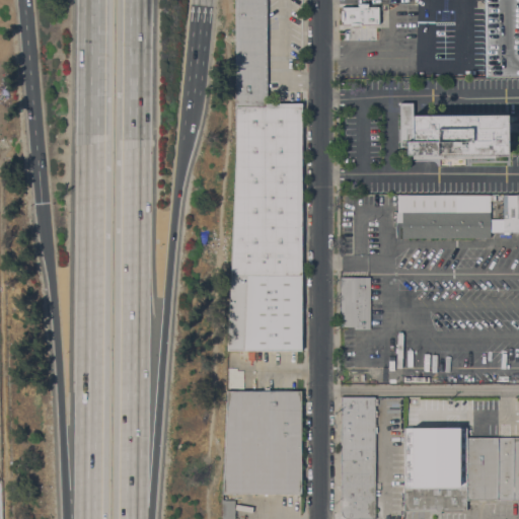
[(235,151),(234,0),(266,0),(267,103),(302,103),(302,107),(301,107),(301,351),(227,351),(231,276),(235,151)]
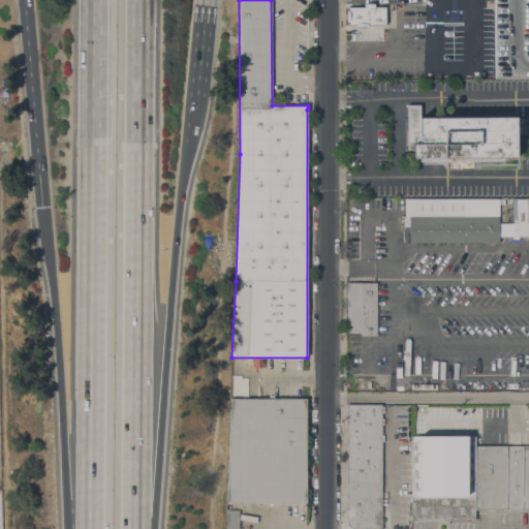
[(528,0),(528,76),(495,78),(494,0),(528,0)]
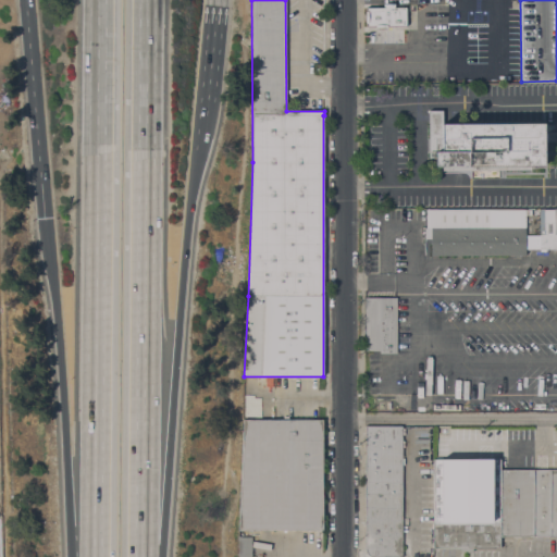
[(364,8),(378,8),(378,3),(392,3),(392,8),(397,8),(397,5),(403,5),(403,8),(406,8),(406,26),(384,26),(384,27),(364,27),(364,8)]
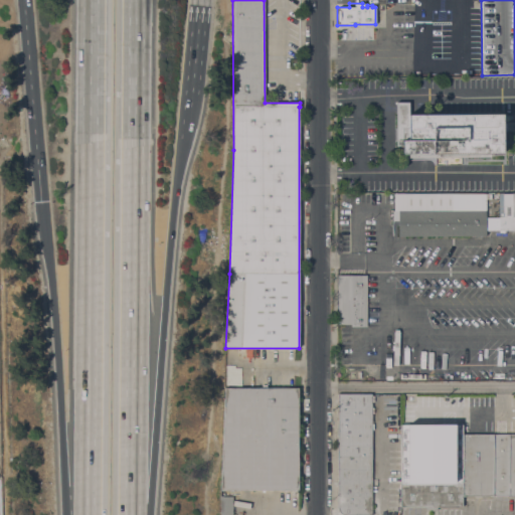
[(402,146),(396,146),(396,102),(407,102),(407,115),(502,114),(503,121),(514,121),(514,131),(510,131),(510,138),(503,138),(503,153),(402,154),(402,146)]
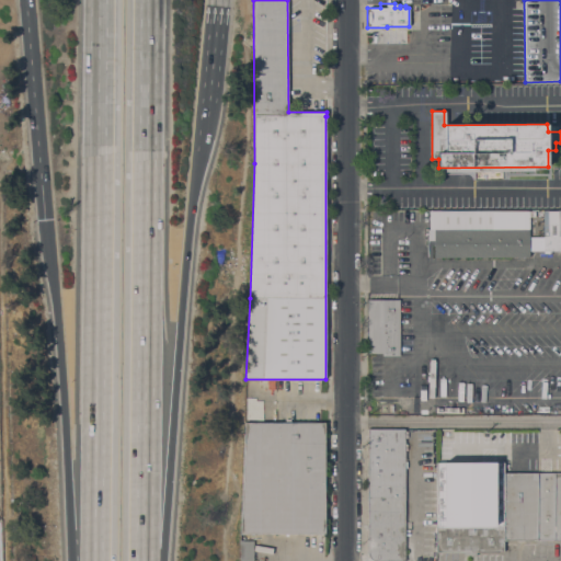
[(529,210),(529,212),(535,212),(535,217),(529,217),(529,226),(529,250),(529,256),(434,258),(434,240),(427,240),(427,229),(430,229),(430,212),(491,212),(529,210)]
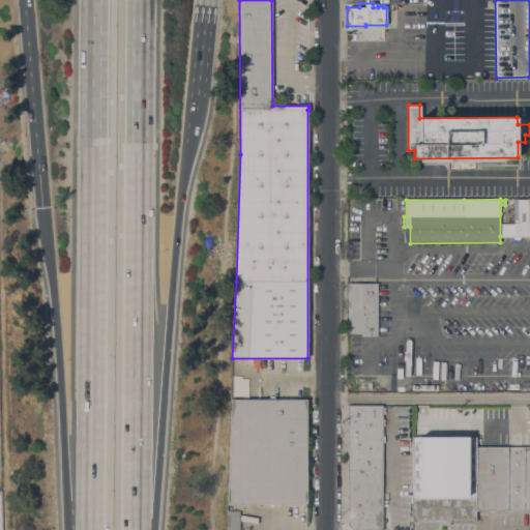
[(500,238),(500,236),(500,213),(511,213),(511,238),(500,238)]
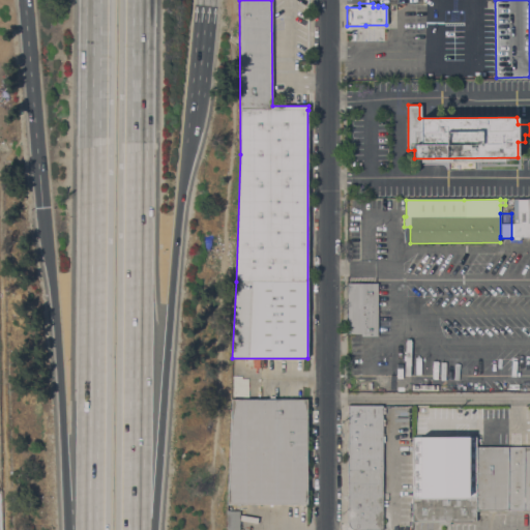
[(347,283),(378,283),(377,336),(361,336),(361,334),(347,334),(347,283)]
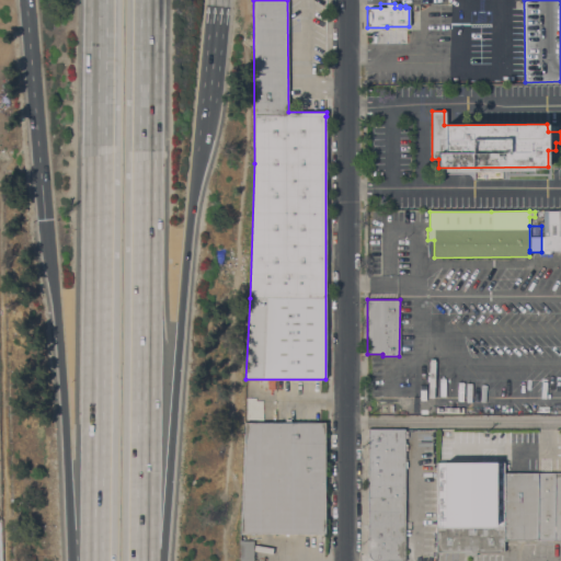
[(324,423),(324,534),(240,534),(244,423),(324,423)]
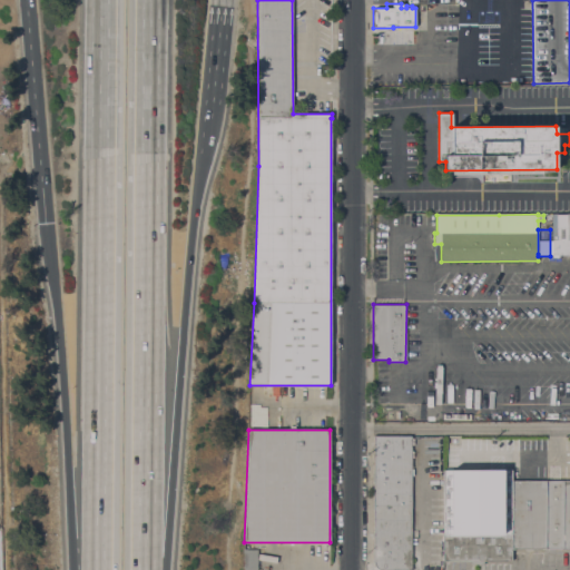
[(373,438),(411,438),(411,569),(381,569),(379,569),(376,568),(374,566),(374,562),(373,438)]
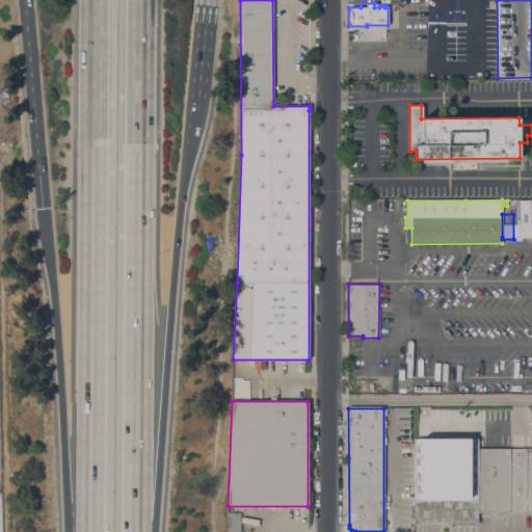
[(477,512),(477,523),(415,524),(414,439),(477,439),(477,449),(478,449),(478,512),(477,512)]
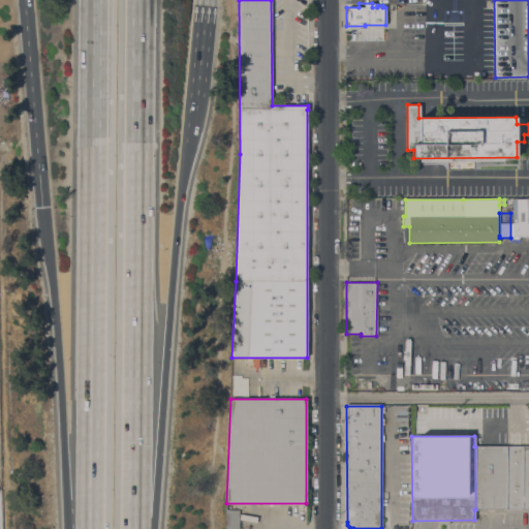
[(528,508),(475,509),(475,446),(528,446),(528,508)]
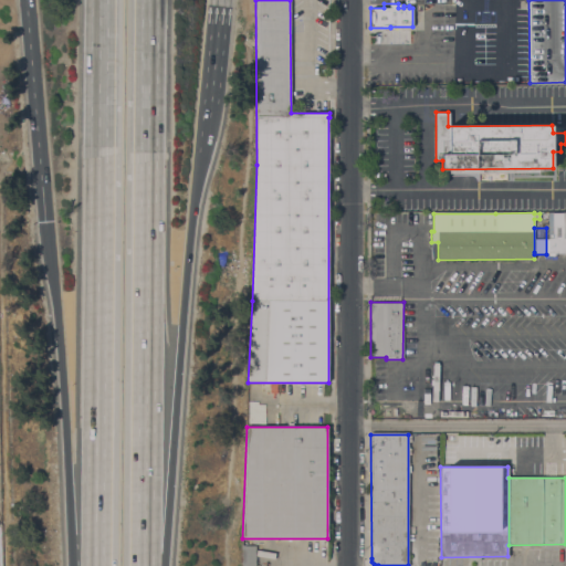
[(255,565),(240,565),(241,545),(255,545),(255,565)]
